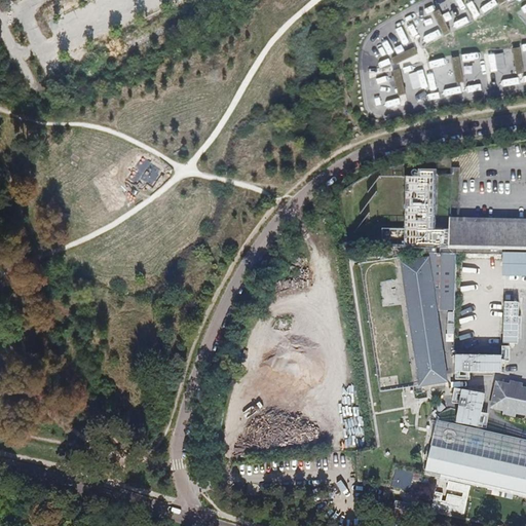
[(440,9),(433,13),(444,36),(451,33),(440,9)]
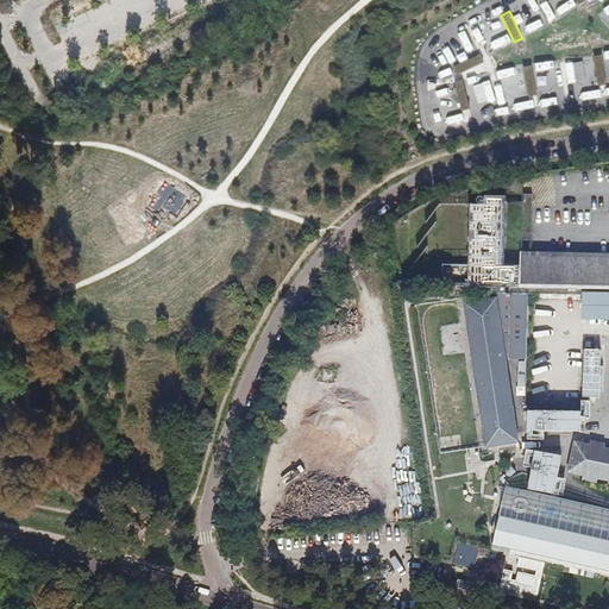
[(468,35),(452,43),(460,57),(476,50),(468,35)]
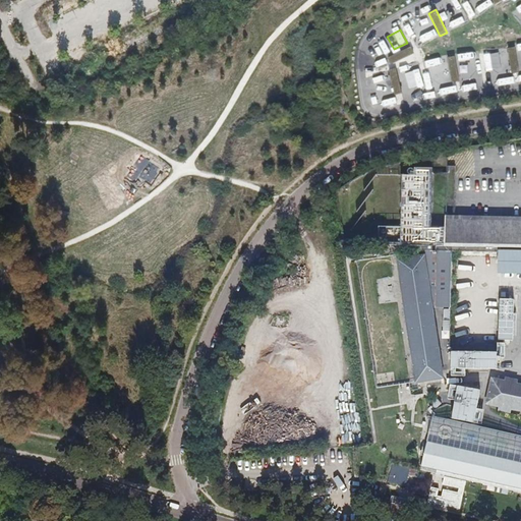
[(411,47),(388,57),(391,64),(414,54),(411,47)]
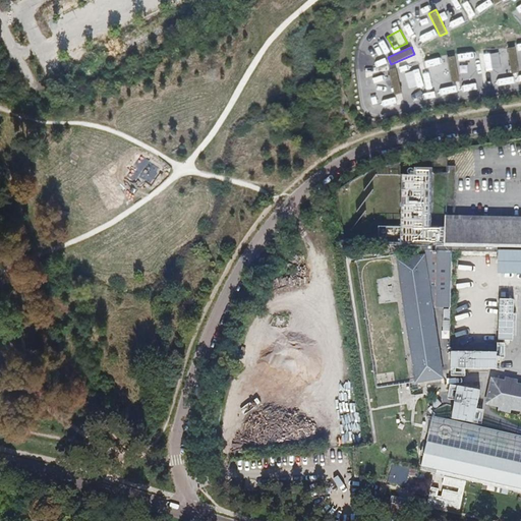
[(515,47),(508,48),(511,73),(519,72),(515,47)]
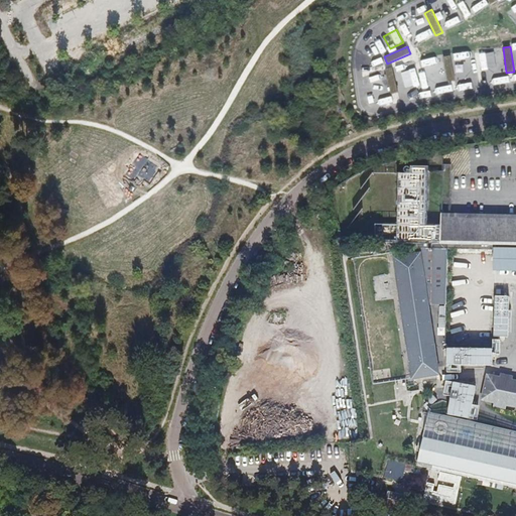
[(369,68),(383,63),(379,49),(365,53),(369,68)]
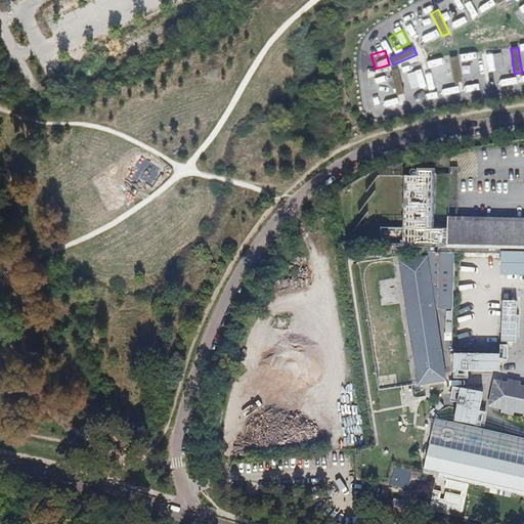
[(402,82),(422,78),(420,64),(400,68),(402,82)]
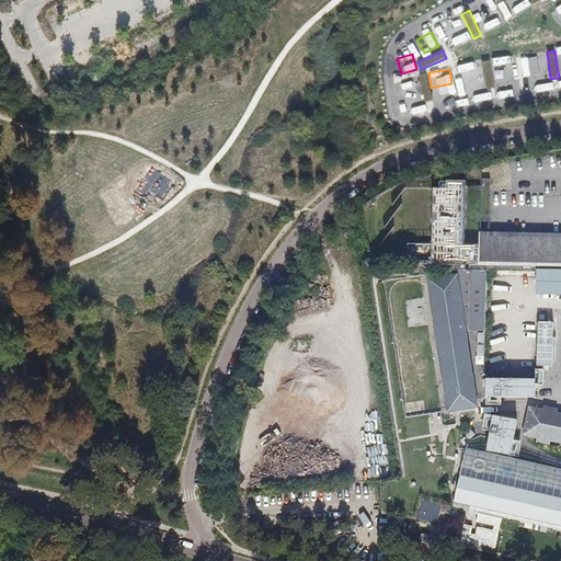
[(426,73),(418,76),(424,103),(433,101),(426,73)]
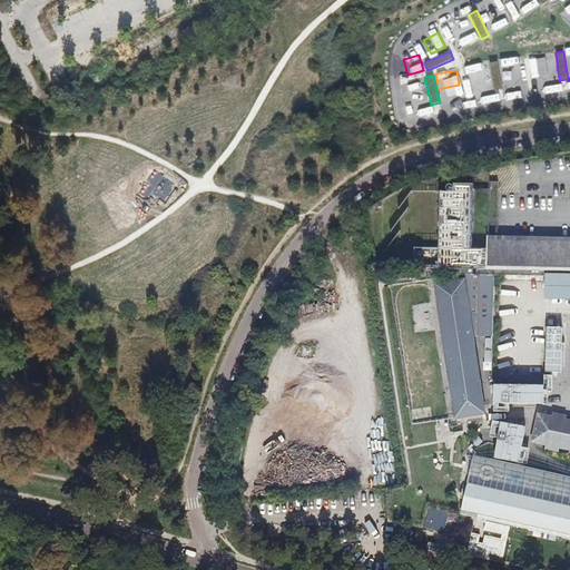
[(461,88),(445,92),(450,108),(465,104),(461,88)]
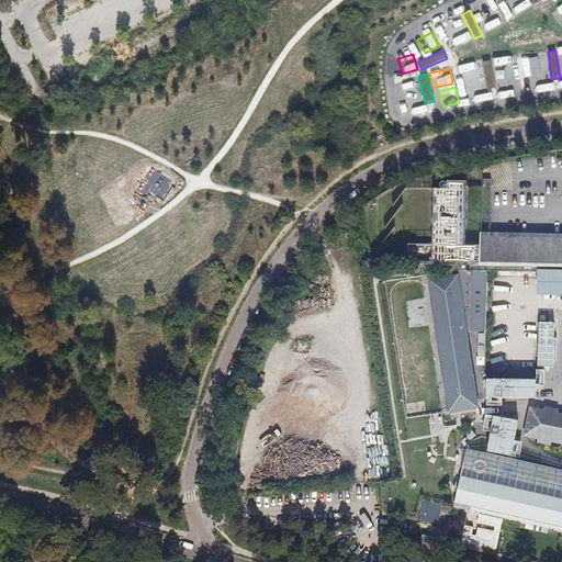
[(480,263),(561,265),(561,236),(483,234),(480,263)]
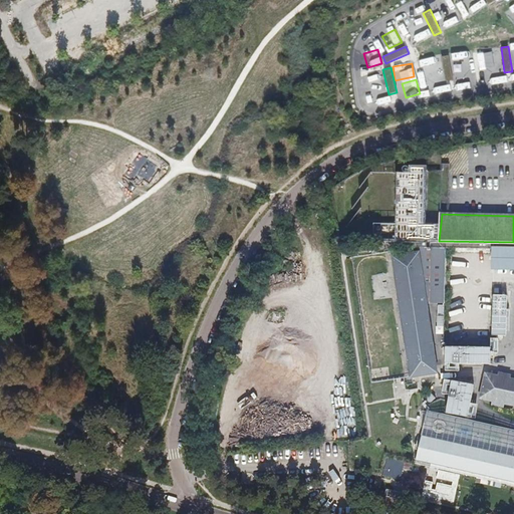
[(444,343),(489,344),(491,259),(481,259),(481,248),(450,247),(450,258),(446,258),(446,247),(432,247),(430,326),(444,326),(444,343)]
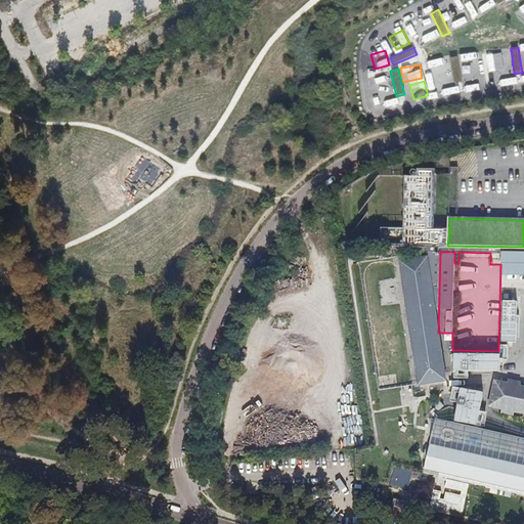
[(504,268),(523,268),(523,253),(504,253),(504,268)]
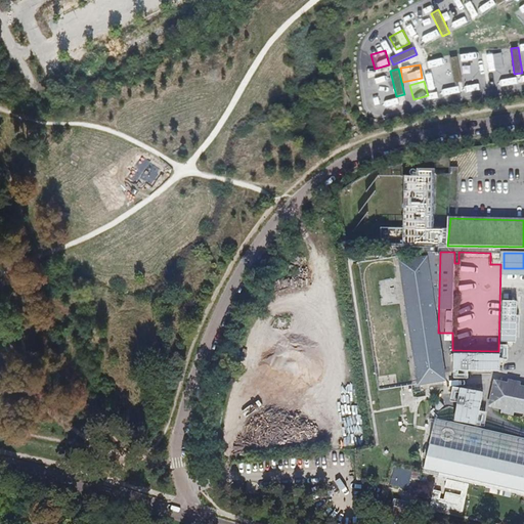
[(400,262),(420,385),(445,381),(428,258),(400,262)]
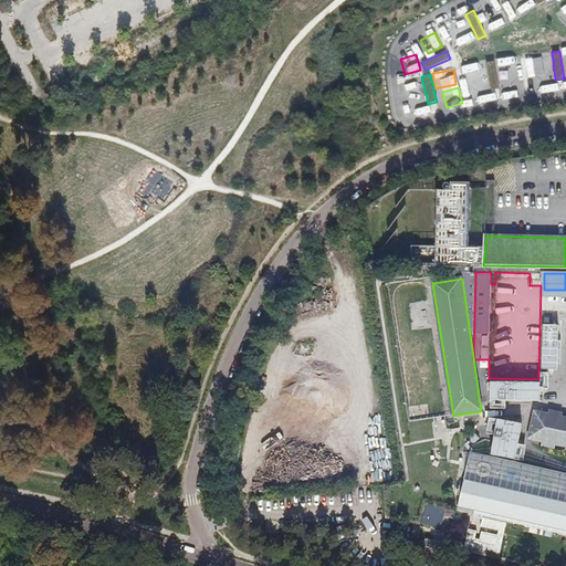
[(488,410),(505,410),(505,402),(538,404),(538,384),(489,383),(488,410)]
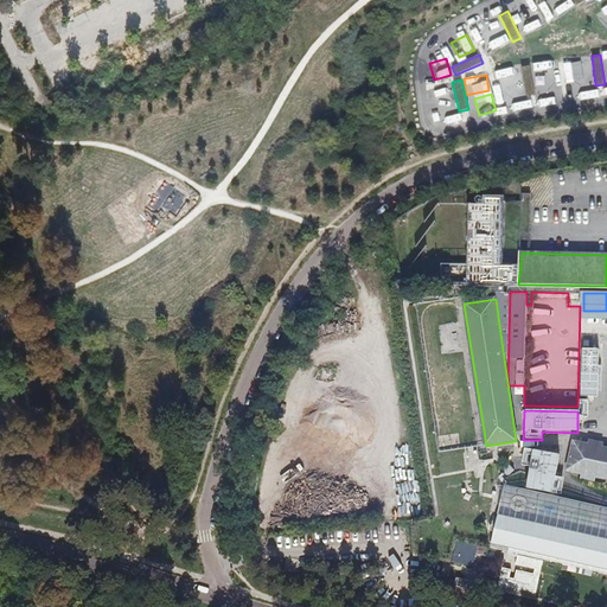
[(568,471),(606,479),(606,451),(574,443),(568,471)]
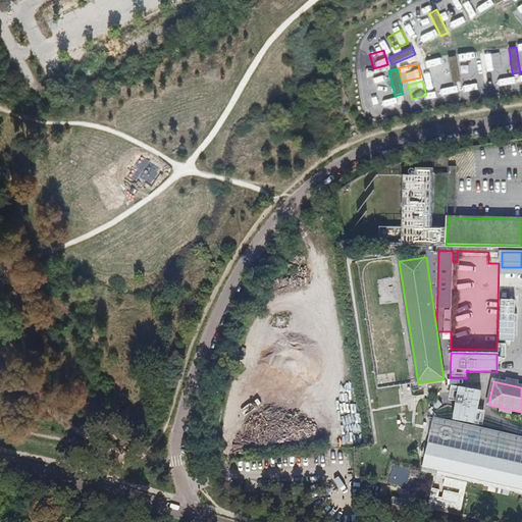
[(521,463),(429,442),(422,470),(521,491),(521,463)]
